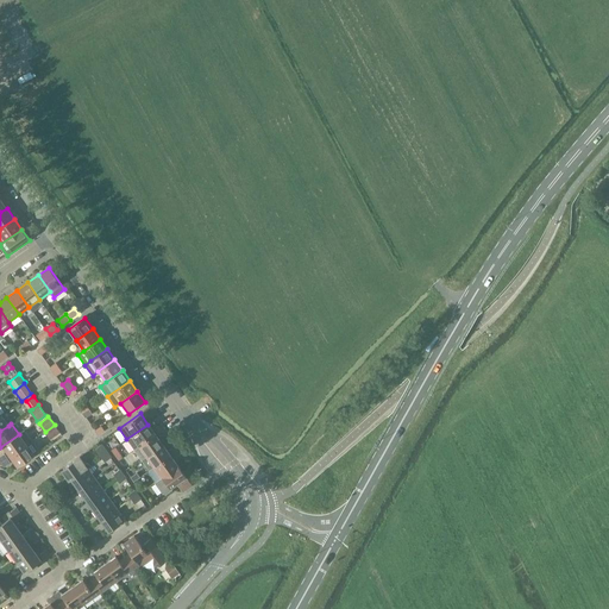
[(55,425),(45,432),(51,439),(60,433),(55,425)]
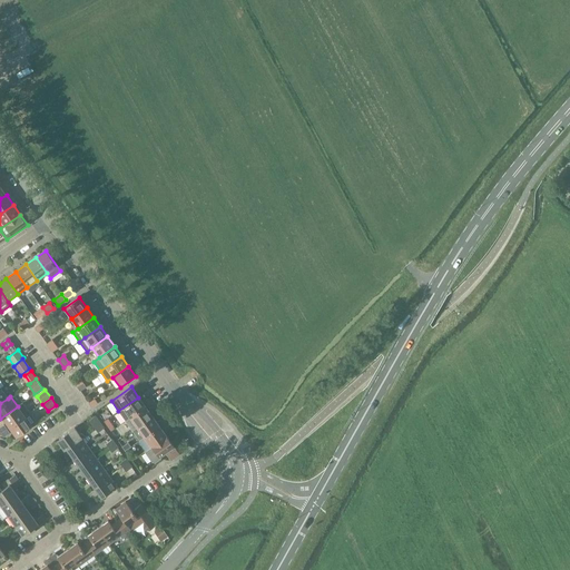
[(126,421),(129,419),(146,408),(138,397),(118,411),(126,421)]
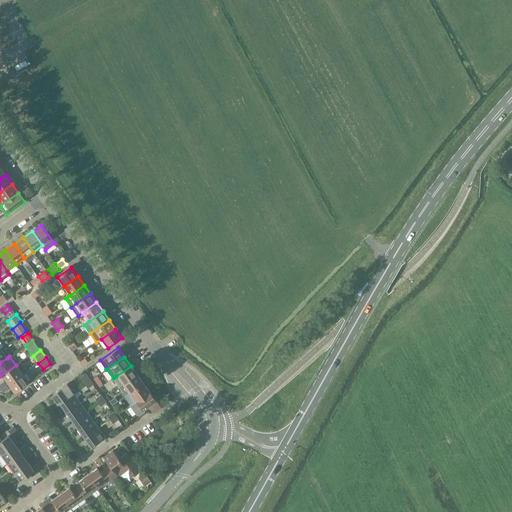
[(8,384),(22,374),(26,371),(20,362),(16,365),(0,376),(0,377),(2,376),(8,384)]
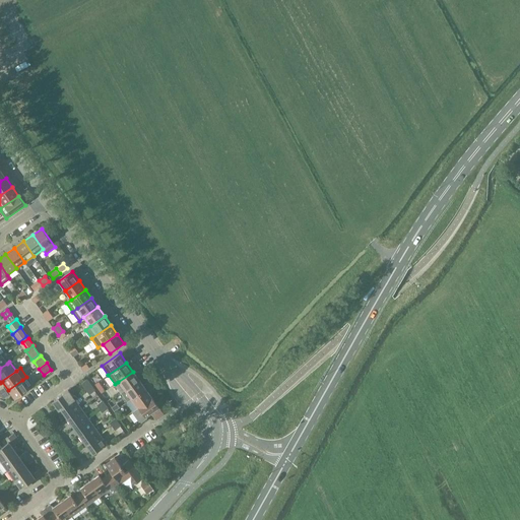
[(118,382),(125,391),(139,380),(133,372),(118,382)]
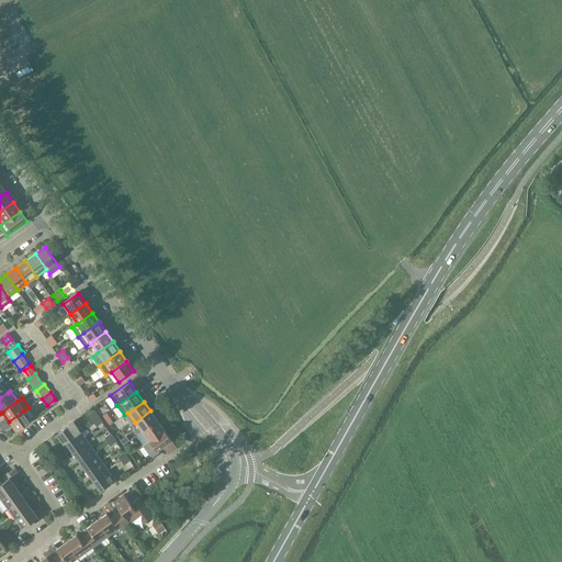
[(24,411),(9,422),(15,431),(31,420),(24,411)]
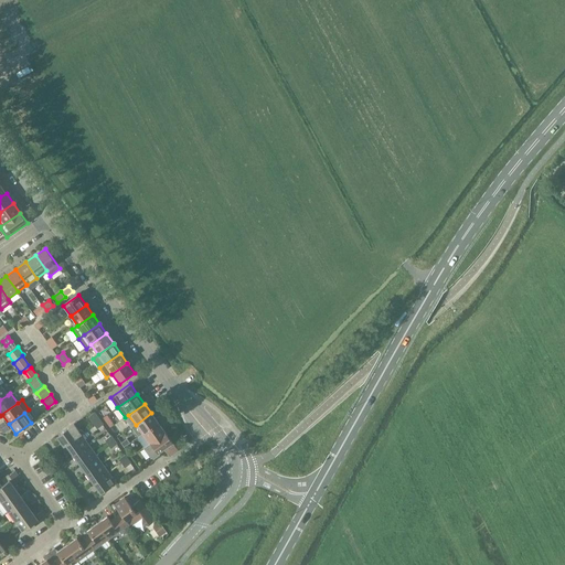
[(88,417),(93,423),(98,418),(94,413),(88,417)]
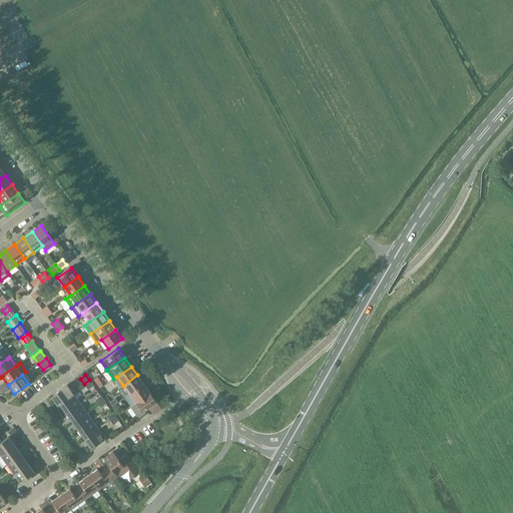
[(123,399),(129,394),(143,384),(137,375),(123,386),(117,390),(123,399)]
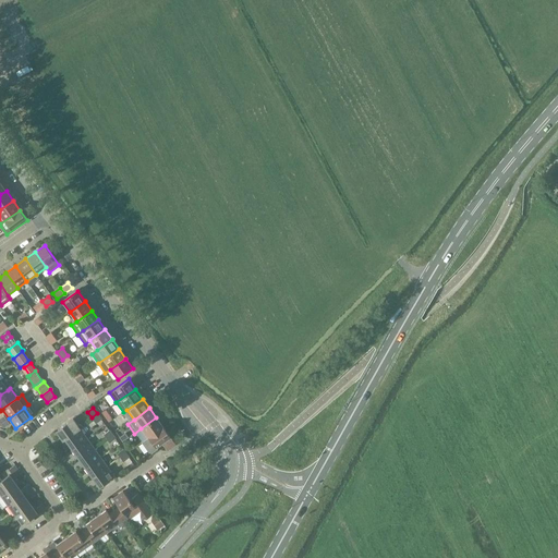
[(106,411),(102,414),(109,423),(112,421),(106,411)]
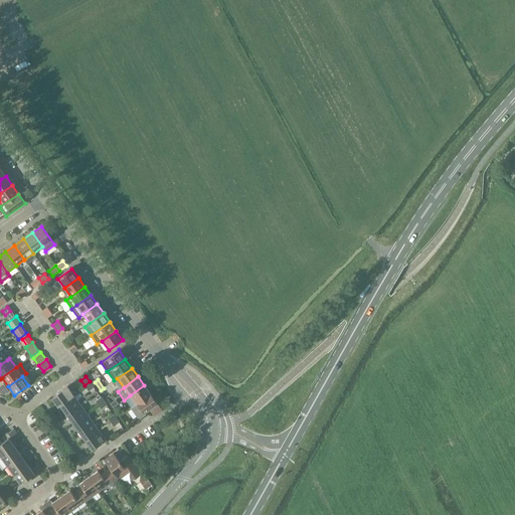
[(90,381),(84,385),(89,390),(94,387),(90,381)]
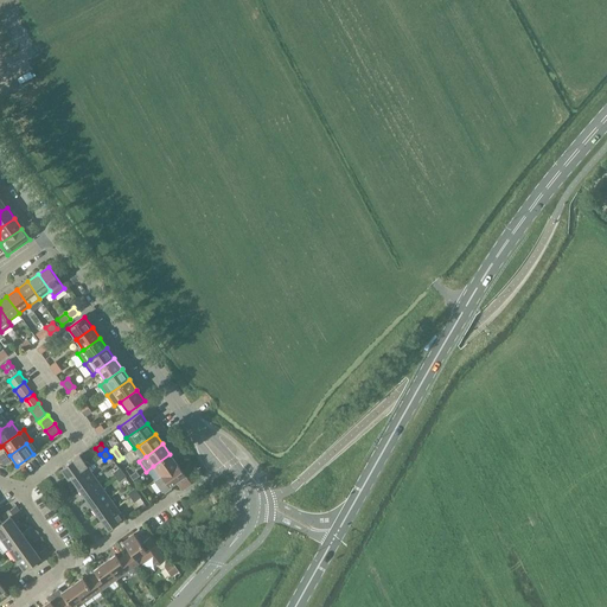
[(153,466),(160,477),(178,465),(170,454),(153,466)]
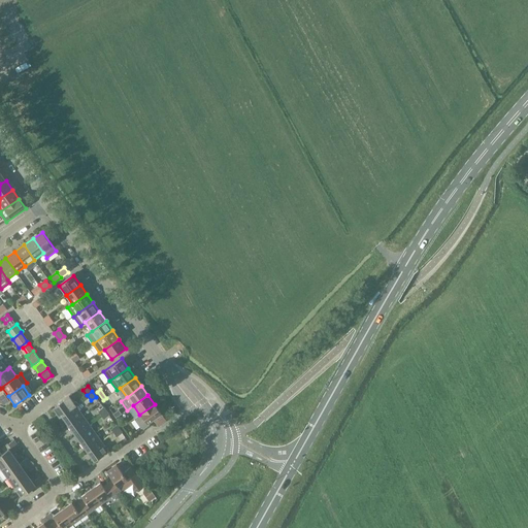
[(59,404),(55,406),(62,417),(75,406),(73,402),(69,397),(69,396),(59,404)]
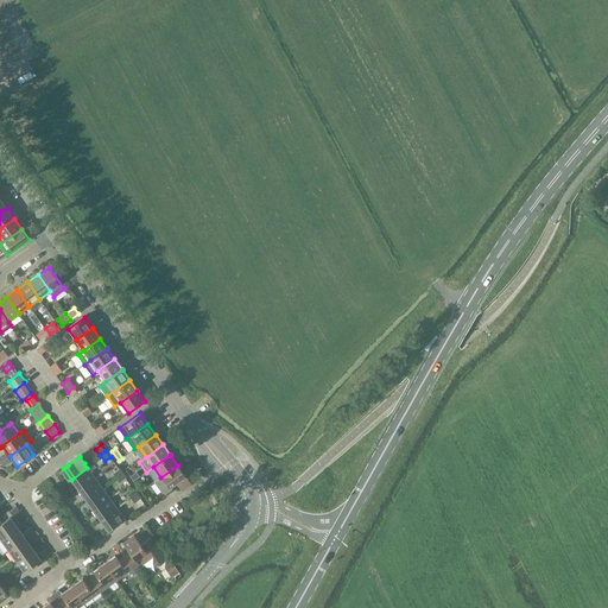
[(160,477),(154,482),(162,493),(163,492),(164,494),(170,489),(169,488),(176,483),(178,487),(179,486),(183,492),(191,485),(188,480),(187,481),(184,477),(185,476),(178,466),(160,477)]
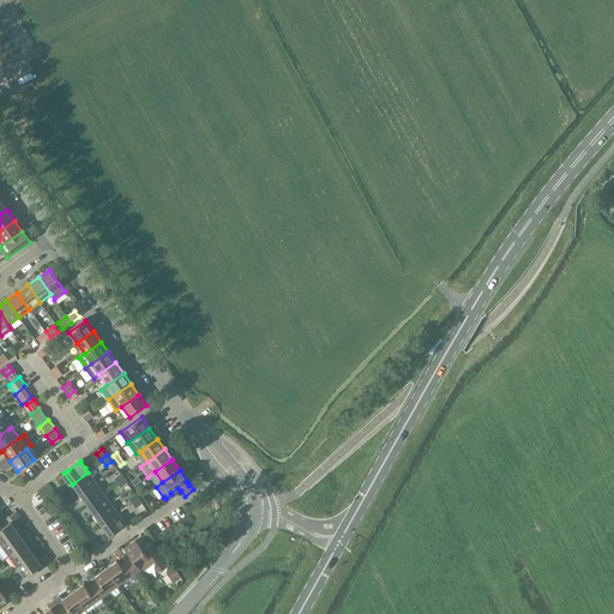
[(88,473),(72,485),(77,492),(79,494),(96,482),(94,480),(89,473),(88,473)]
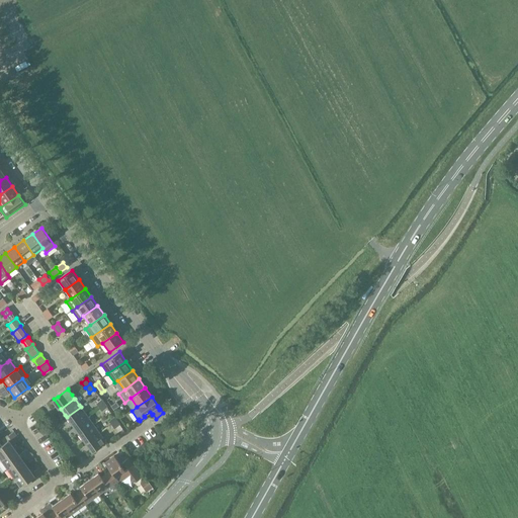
[(81,407),(67,417),(70,422),(73,426),(87,416),(84,412),(81,407)]
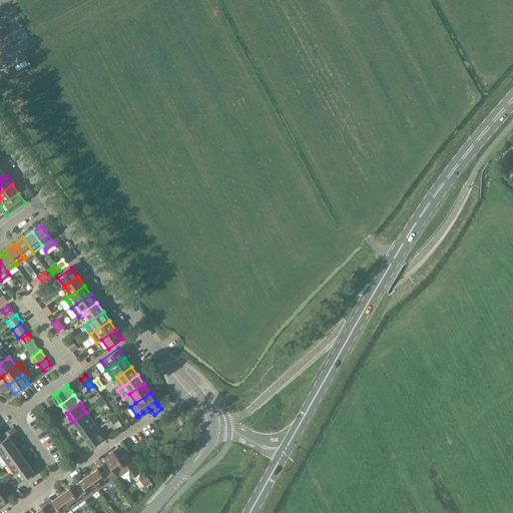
[(86,412),(72,422),(75,426),(79,431),(92,421),(89,416),(86,412)]
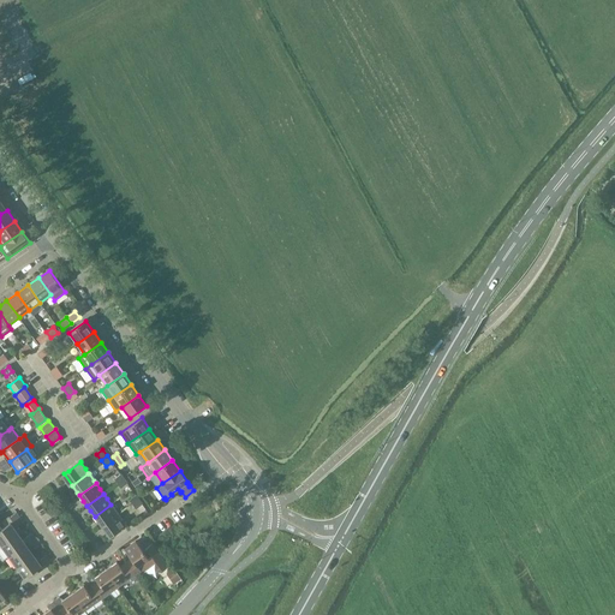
[(111,505),(95,517),(96,520),(102,527),(119,515),(113,508),(111,505)]
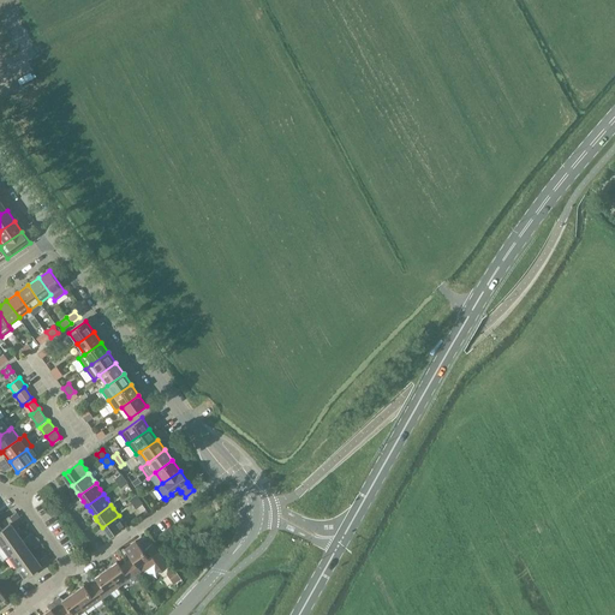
[(9,517),(1,523),(5,526),(10,523),(12,521),(13,523),(18,518),(16,514),(10,518),(9,517)]
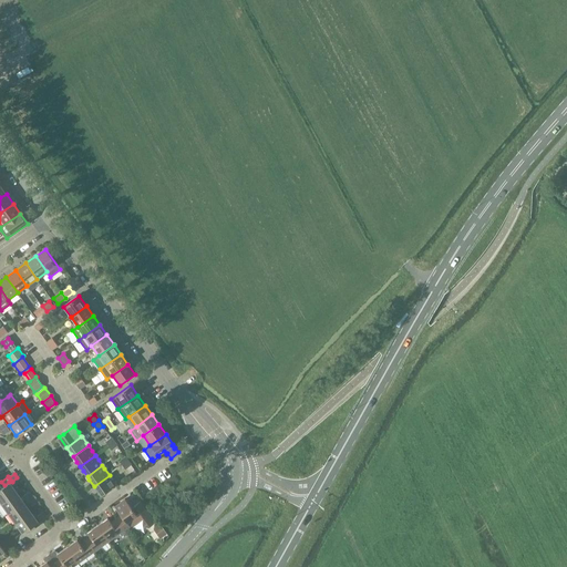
[(110,475),(94,486),(95,487),(101,496),(116,485),(111,476),(110,475)]
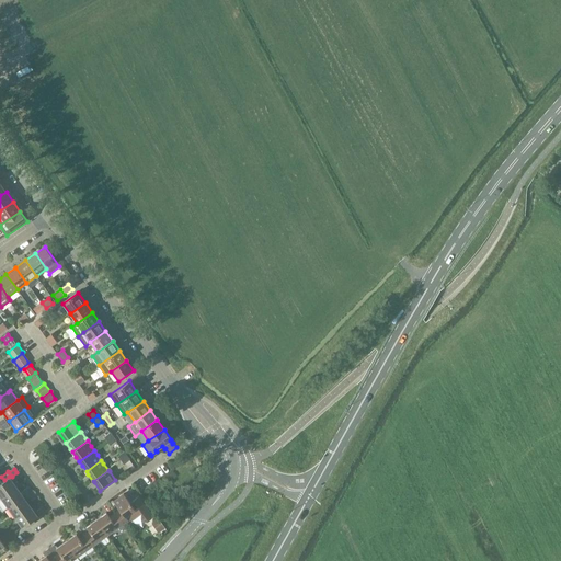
[(0,499),(1,499),(16,487),(15,487),(10,479),(9,477),(4,480),(1,482),(0,483),(0,499)]
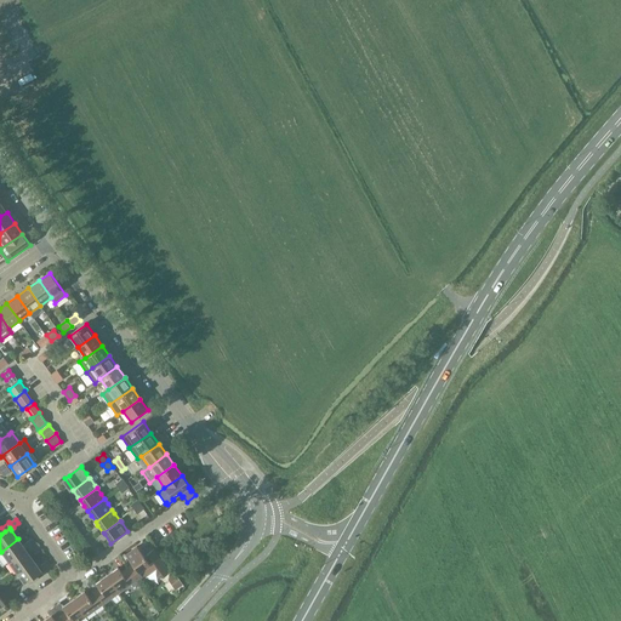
[(1,552),(0,552),(0,563),(3,567),(9,563),(27,550),(23,547),(18,539),(1,552)]
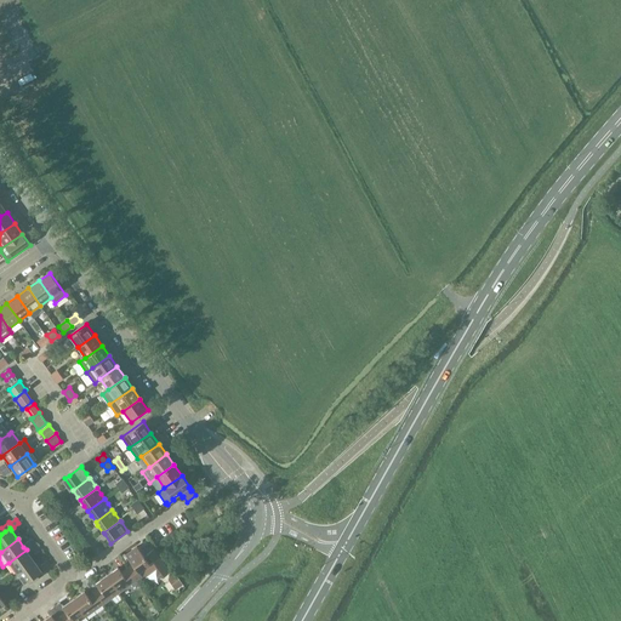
[(134,565),(127,569),(136,581),(142,576),(143,579),(158,569),(163,576),(170,571),(154,550),(147,554),(148,556),(144,558),(137,547),(126,556),(134,565)]
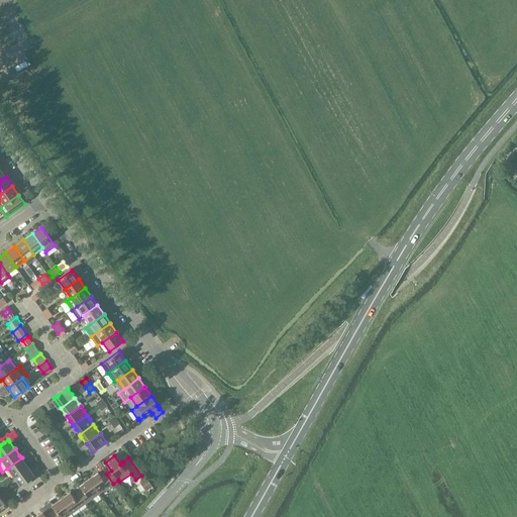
[(22,457),(7,469),(10,473),(14,478),(28,467),(24,461),(22,457)]
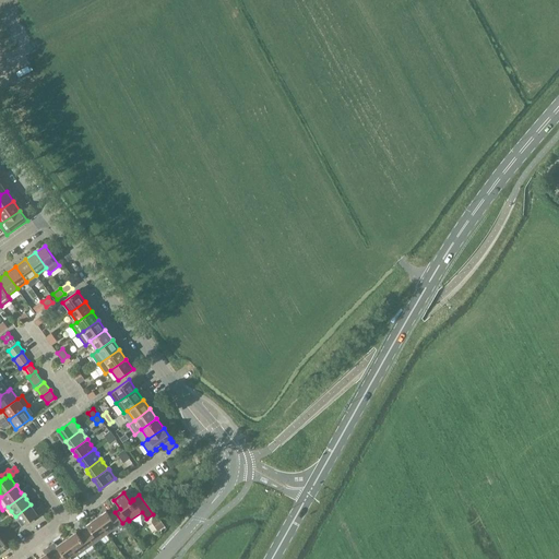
[(31,504),(15,516),(16,519),(22,525),(22,526),(25,524),(27,526),(39,518),(37,514),(32,507),(31,504)]
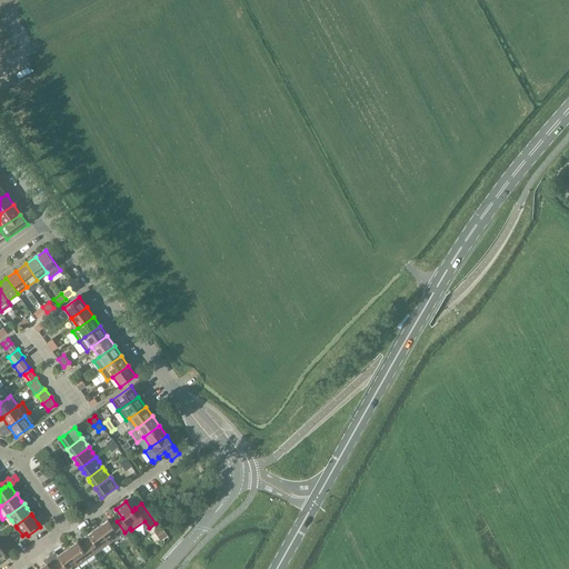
[(109,520),(98,528),(109,543),(125,532),(117,521),(112,525),(109,520)]
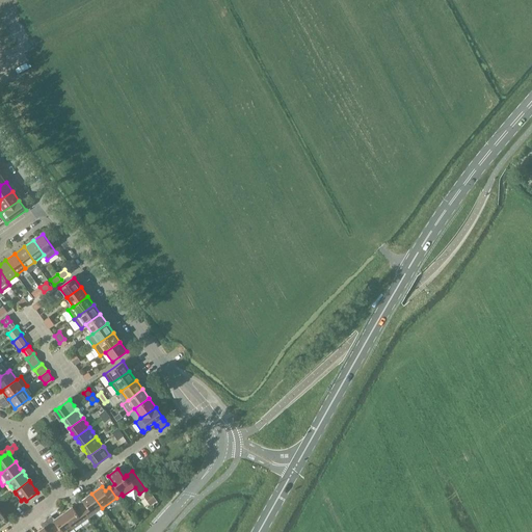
[(150,493),(145,497),(151,504),(156,501),(151,493),(150,493)]
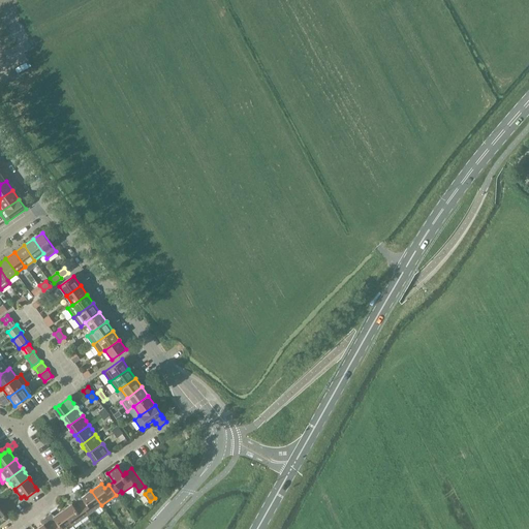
[(85,502),(81,505),(88,516),(101,505),(91,491),(82,497),(85,502)]
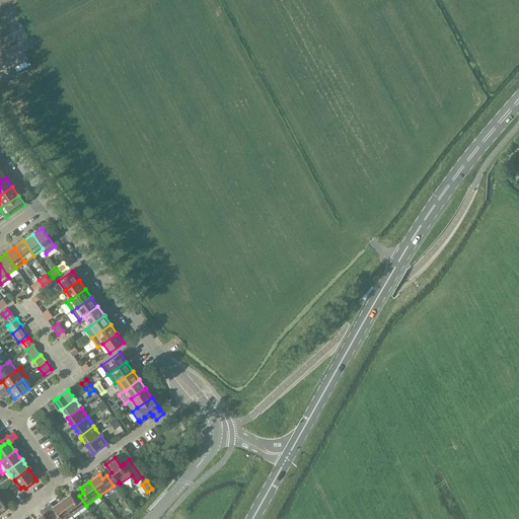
[(71,495),(61,502),(71,516),(86,506),(79,496),(74,499),(71,495)]
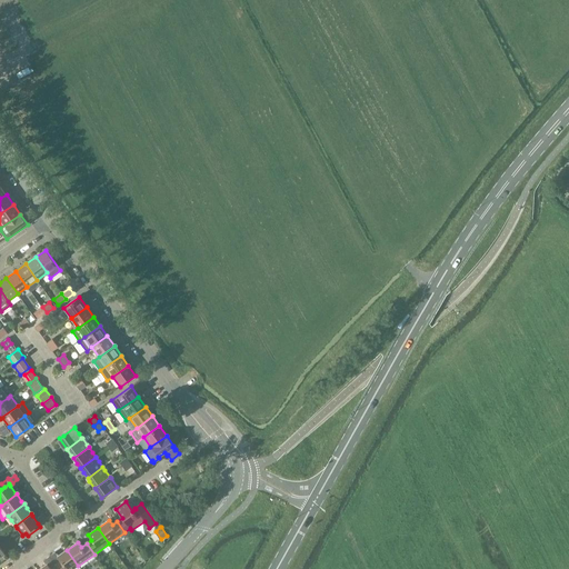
[(56,552),(50,557),(58,568),(73,568),(78,566),(67,550),(58,556),(56,552)]
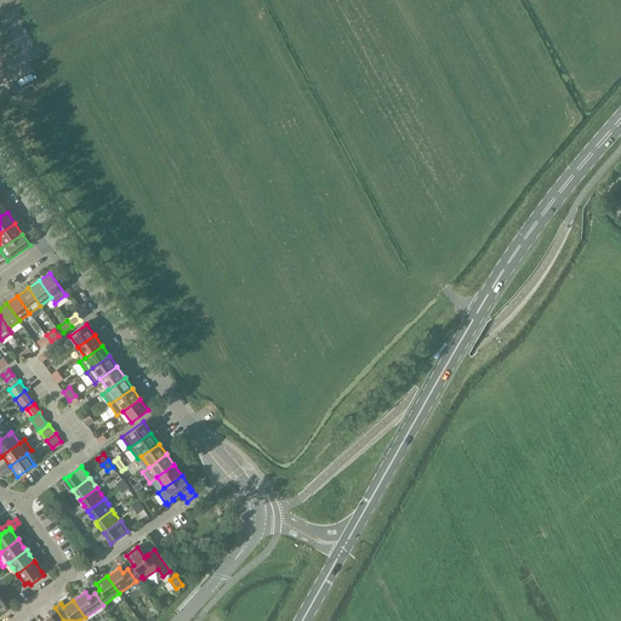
[(51,616),(43,620),(63,620),(55,608),(49,613),(51,616)]
